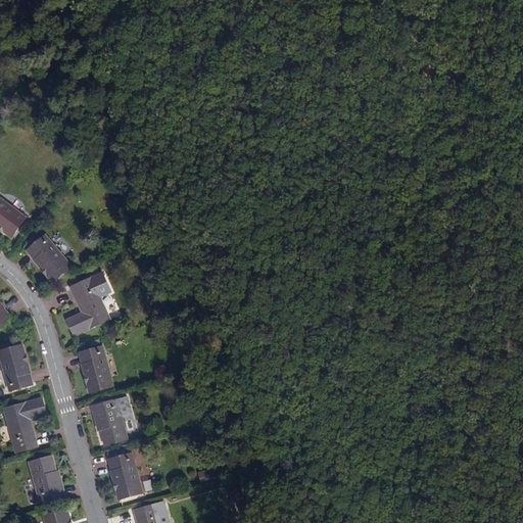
[(84,3),(82,0),(68,0),(77,9),(84,3)]
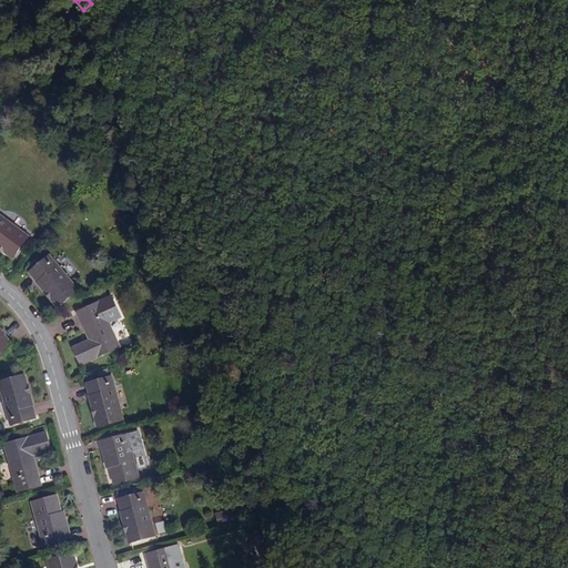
[(0,216),(0,247),(13,257),(27,236),(0,216)]
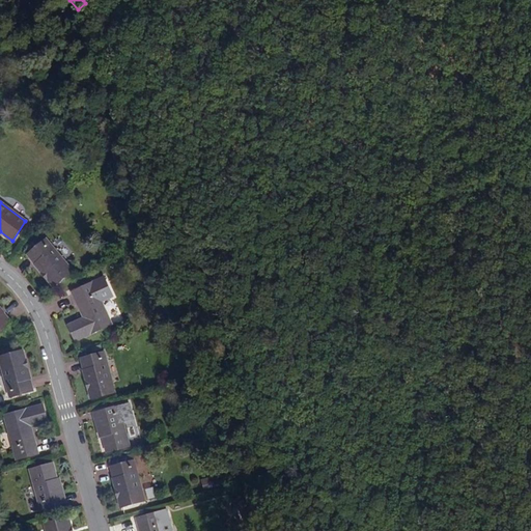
[(28,254),(54,285),(72,271),(46,240),(28,254)]
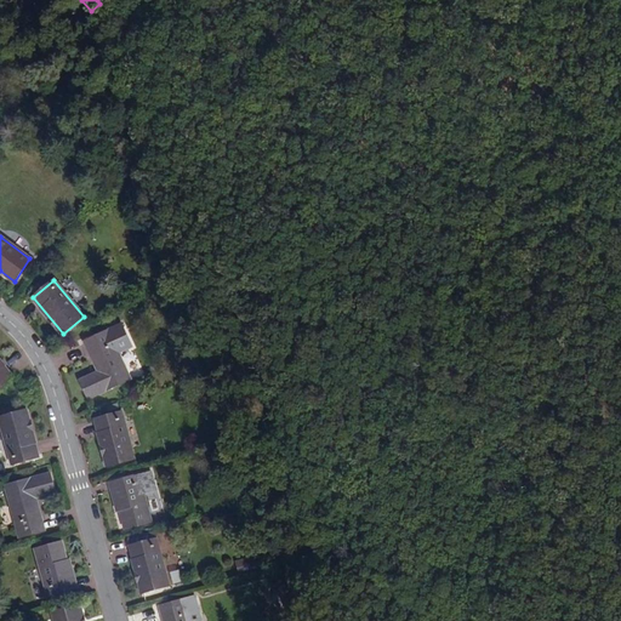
[(84,342),(96,372),(80,380),(90,399),(131,379),(108,331),(84,342)]
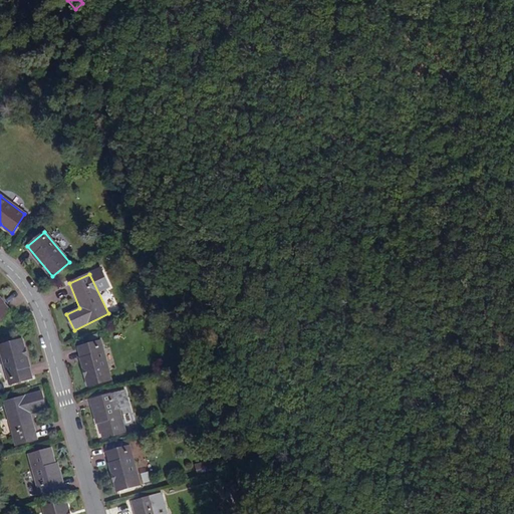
[(0,320),(10,312),(0,300),(0,320)]
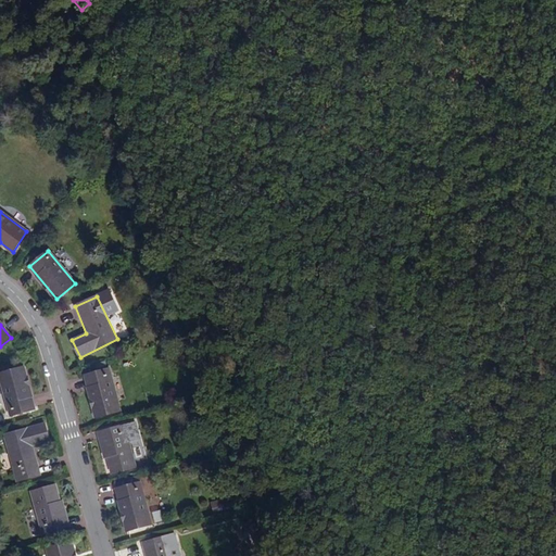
[(0,374),(0,380),(10,416),(34,411),(22,368),(0,374)]
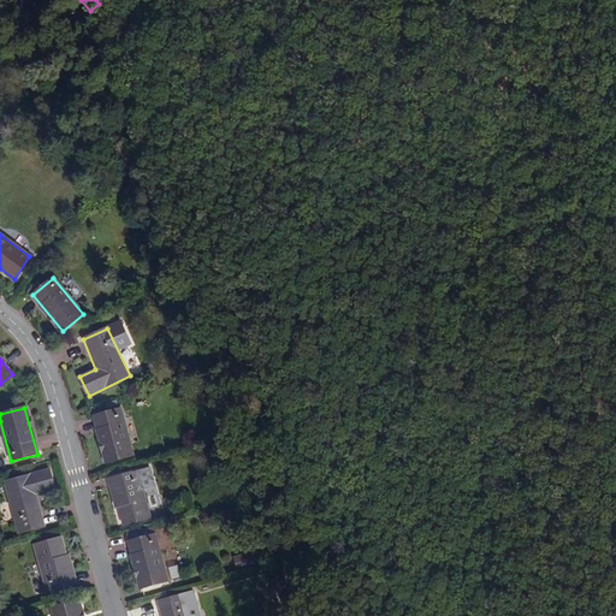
[(93,416),(105,462),(131,456),(119,409),(93,416)]
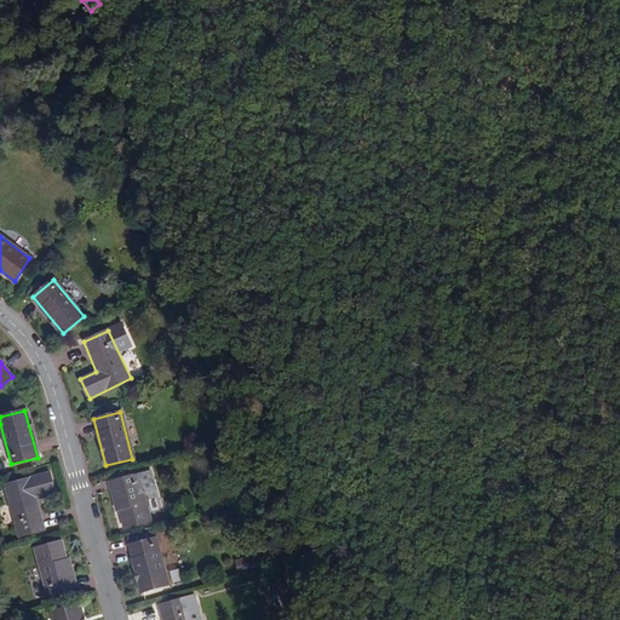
[(4,484),(17,537),(44,529),(35,498),(53,493),(49,472),(4,484)]
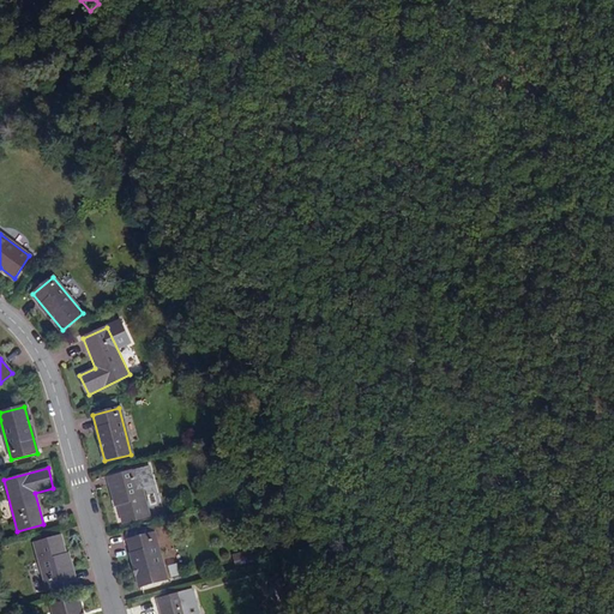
[(136,471),(113,477),(120,503),(116,504),(121,524),(149,518),(136,471)]
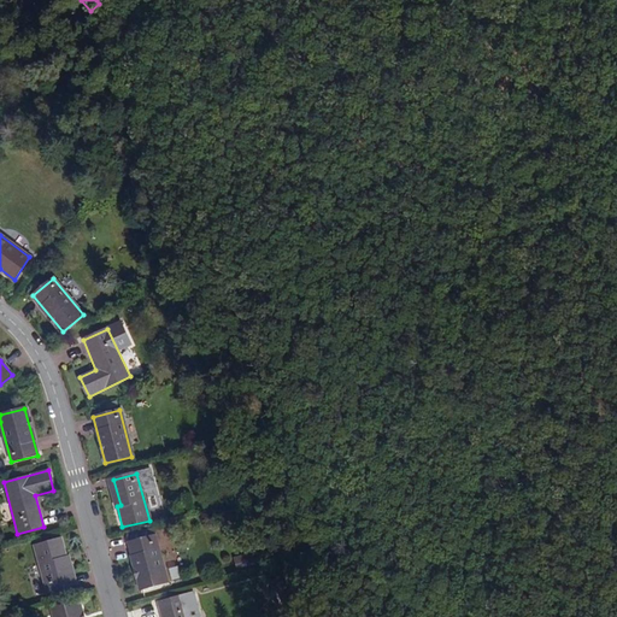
[(121,505),(113,480),(109,481),(116,506),(117,506),(121,505)]
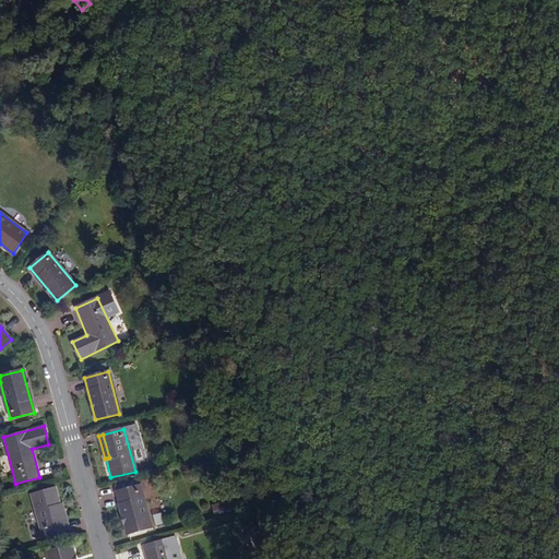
[(116,491),(127,534),(151,527),(140,486),(116,491)]
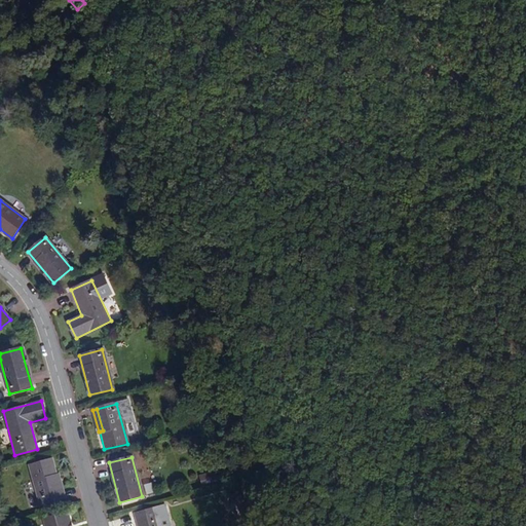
[(40,505),(59,500),(53,478),(57,478),(51,460),(30,465),(40,505)]
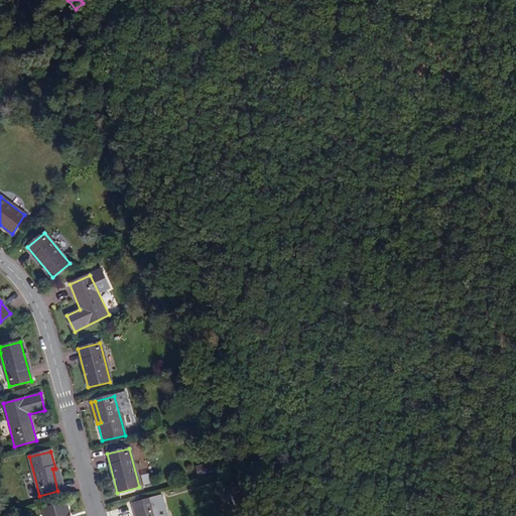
[(198,476),(211,474),(209,466),(197,468),(198,476)]
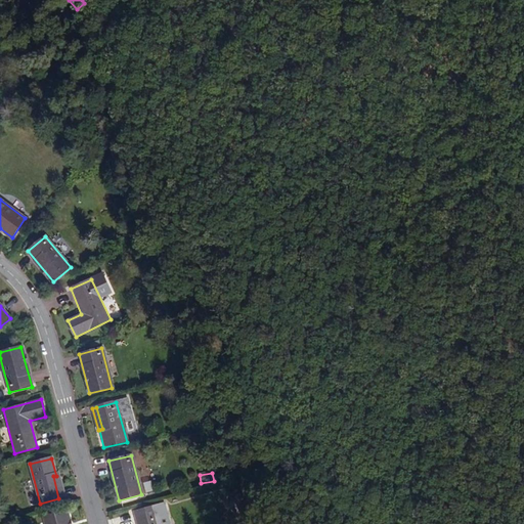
[(53,476),(58,498),(62,497),(57,475),(56,476),(53,476)]
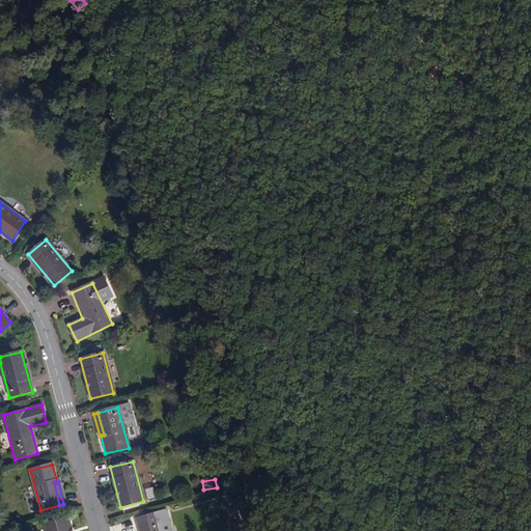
[(152,487),(144,491),(147,500),(156,498),(152,487)]
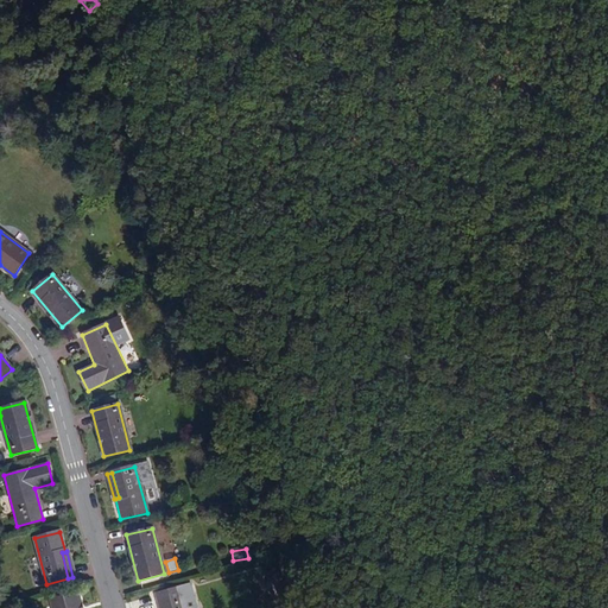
[(154,594),(158,607),(187,607),(182,587),(154,594)]
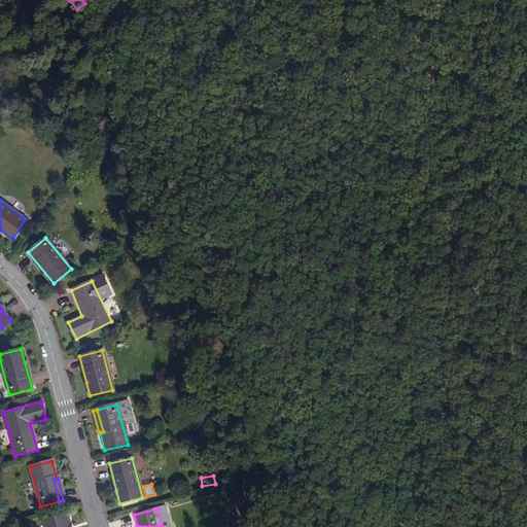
[(70,526),(67,514),(44,521),(45,526),(70,526)]
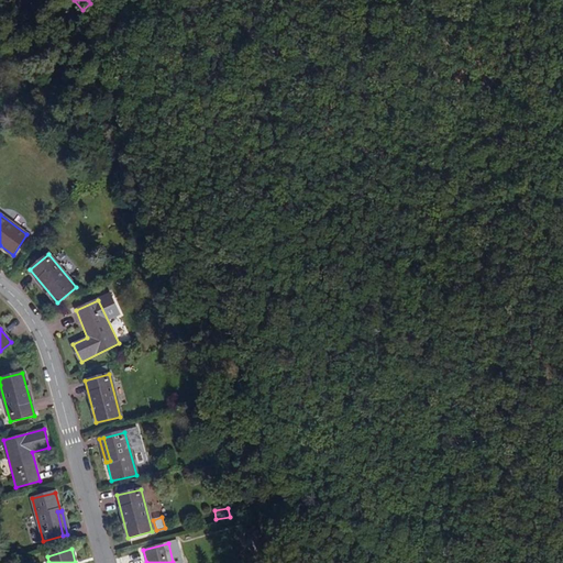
All buildings are outlined.
